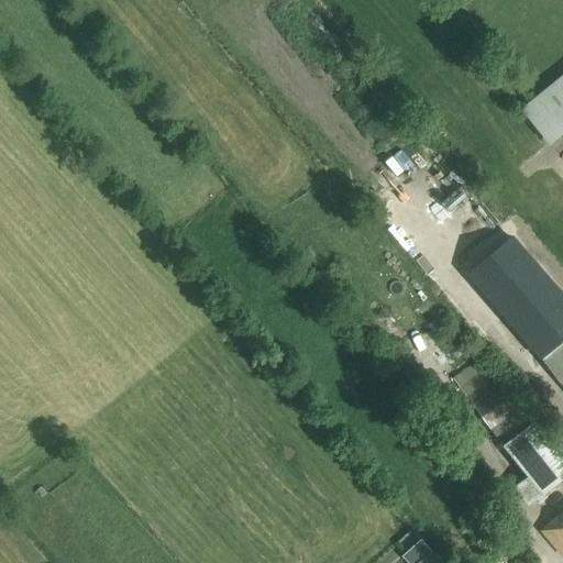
[(562,384),(562,339),(541,359),(562,384)]
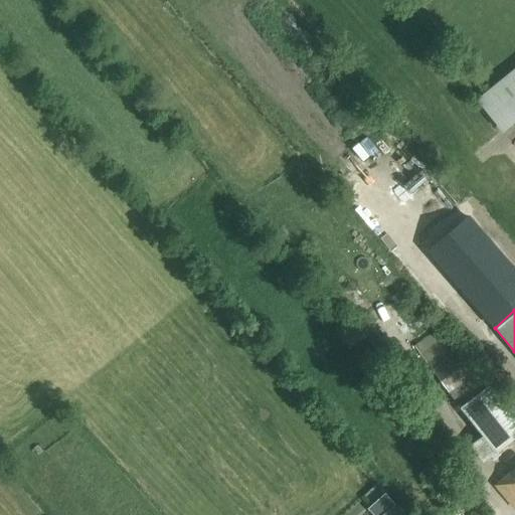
[(483,390),(438,329),(413,346),(459,407),(481,436),(470,445),(483,463),(514,438),(514,419),(488,386),(483,390)]
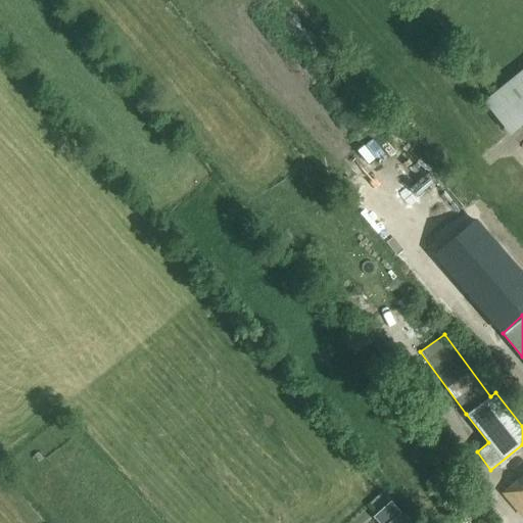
[(381,372),(391,368),(386,353),(375,358),(381,372)]
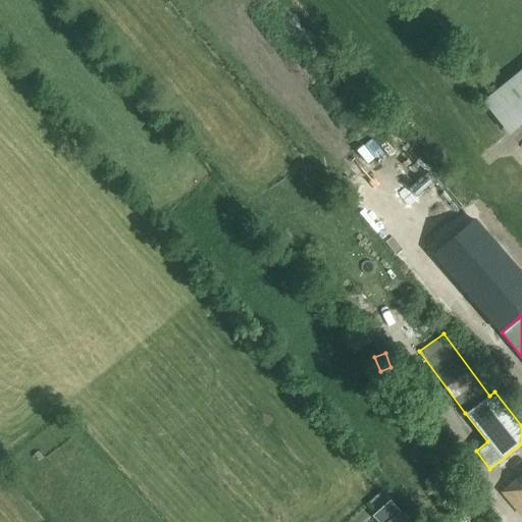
[(521,476),(505,491),(521,515),(521,476)]
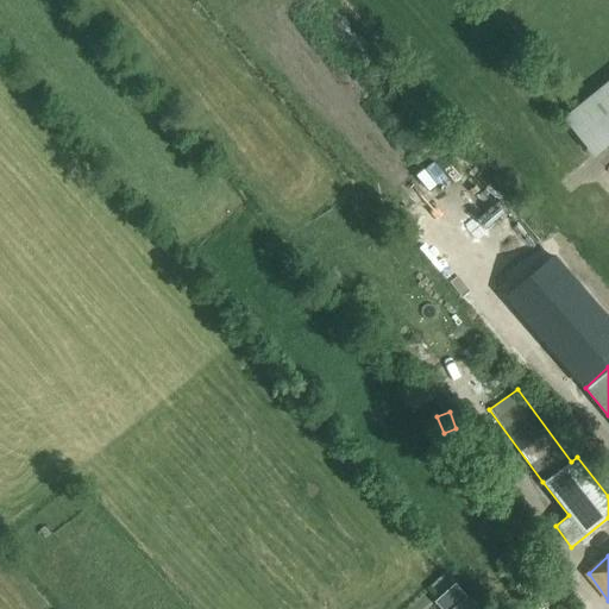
[(478,608),(466,596),(450,608),(478,608)]
